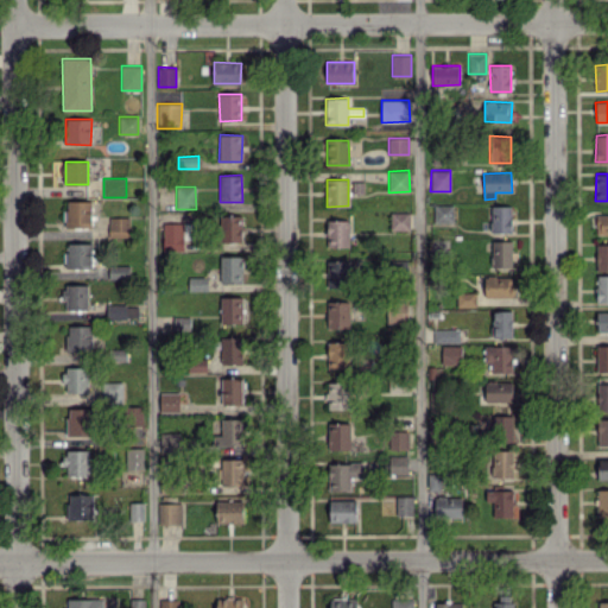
[(92,201),(65,201),(65,228),(92,227),(92,201)]
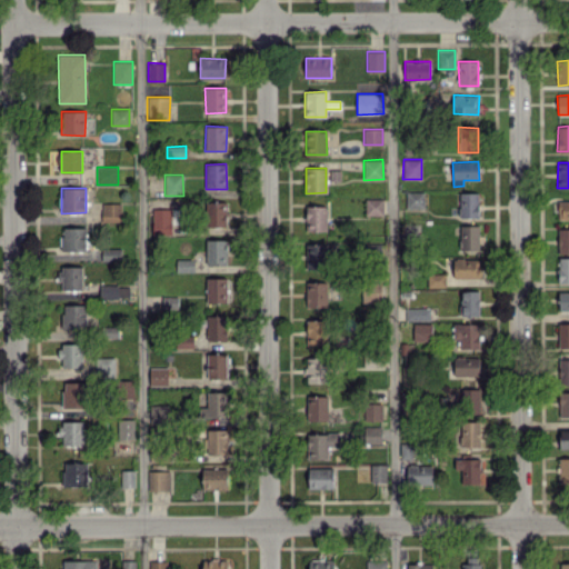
[(406,209),(425,209),(425,191),(406,191),(406,209)]
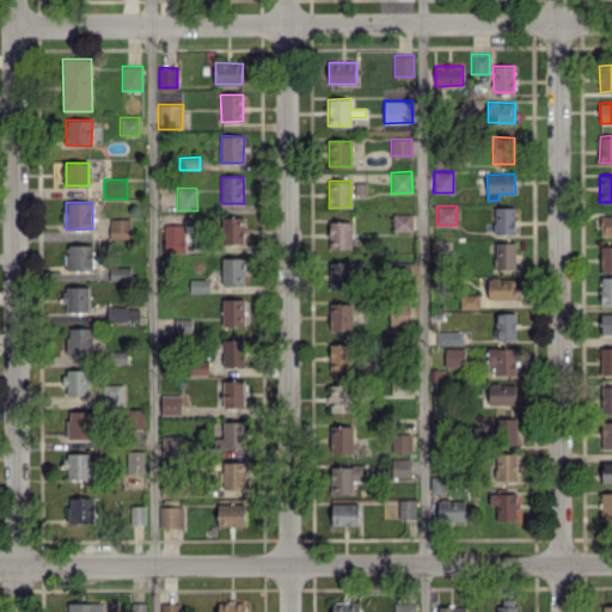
[(514,207),(494,207),(494,234),(515,233),(514,207)]
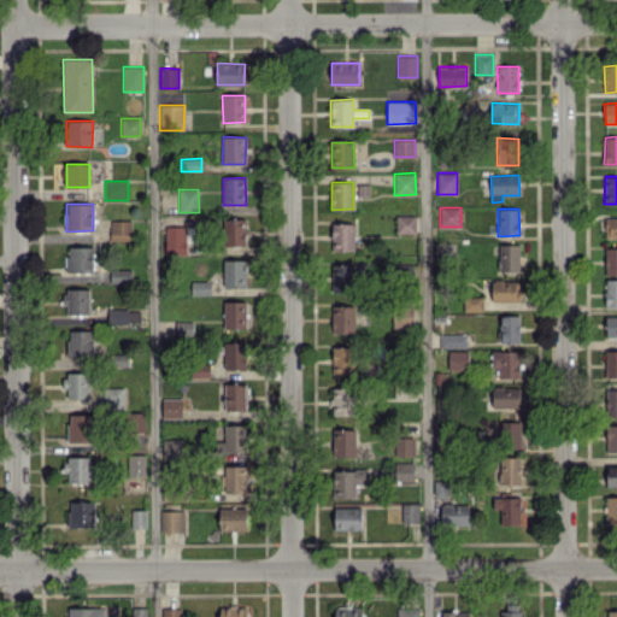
[(416,234),(416,216),(397,216),(397,234),(416,234)]
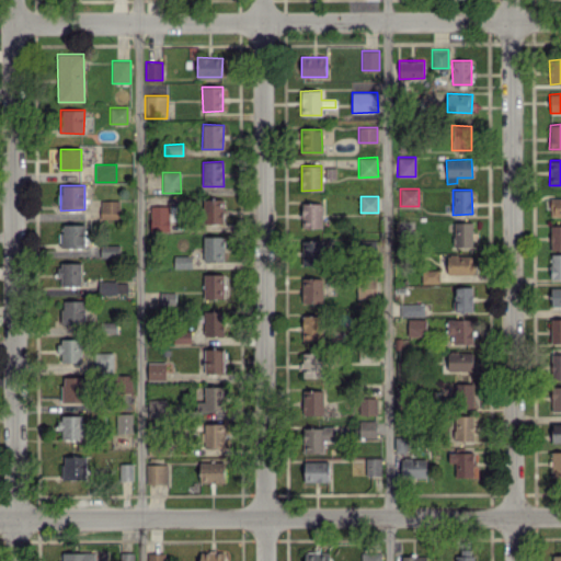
[(222,198),(203,199),(203,224),(224,224),(222,198)]
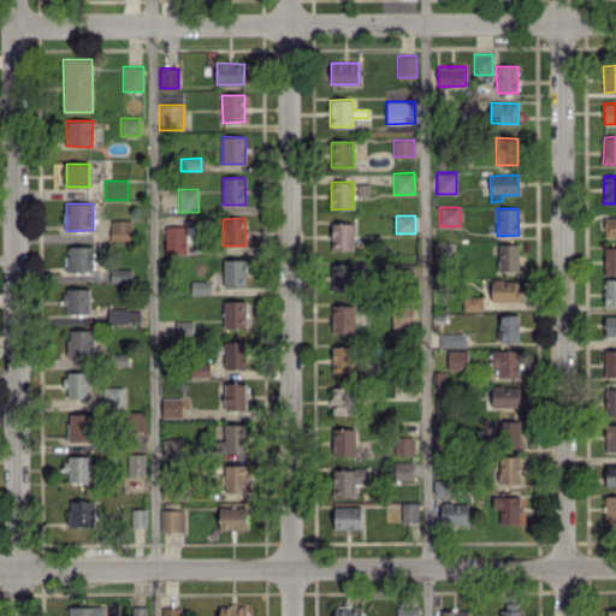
[(615,218),(604,219),(604,238),(615,237),(615,218)]
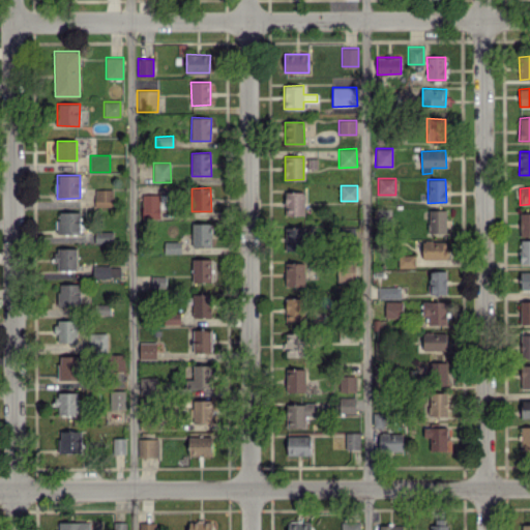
[(95,208),(113,207),(113,189),(94,189),(95,208)]
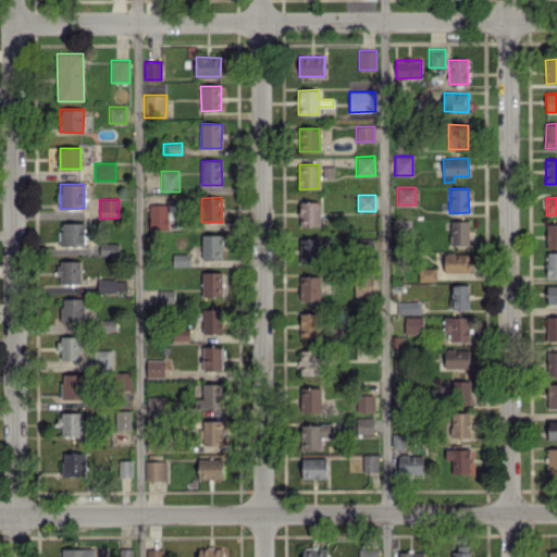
[(299,226),(320,226),(320,202),(300,201),(299,226)]
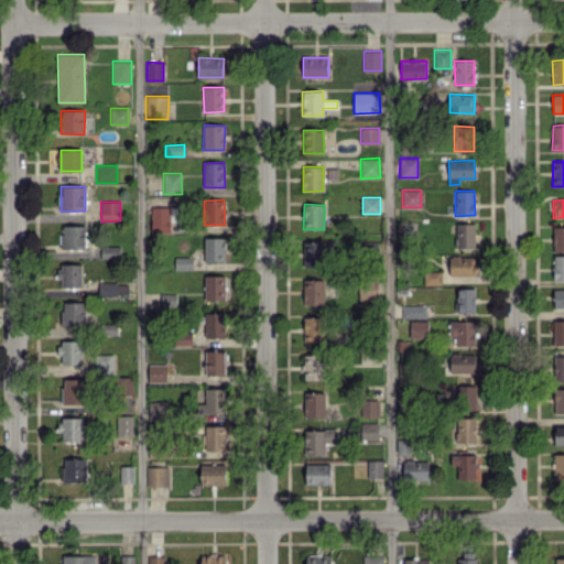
[(179,223),(179,207),(151,206),(151,231),(170,232),(170,223),(179,223)]
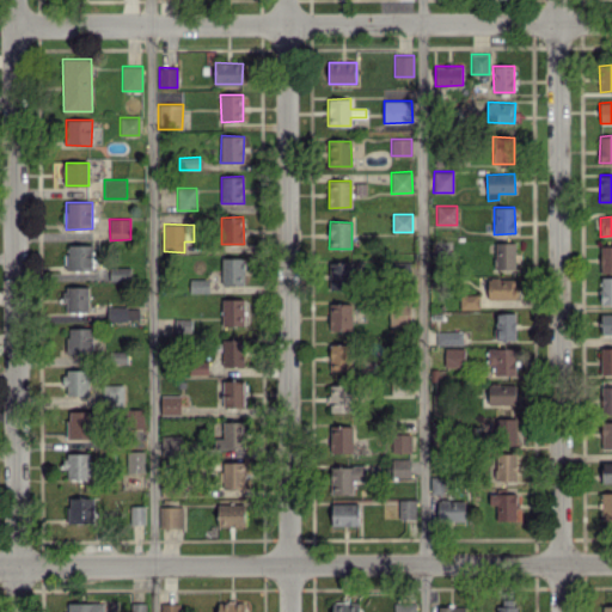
[(515,242),(494,243),(495,269),(515,269),(515,242)]
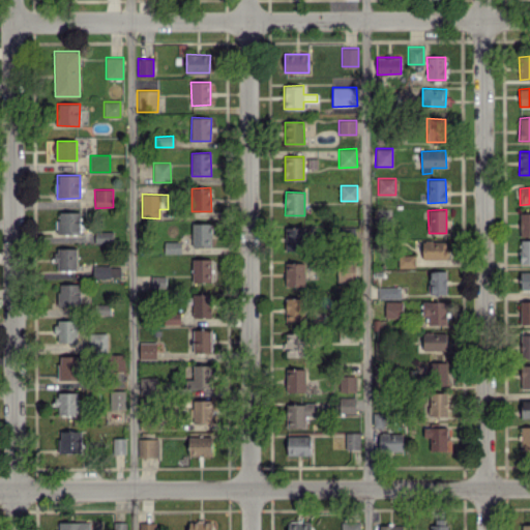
[(80,212),(57,212),(57,233),(80,233),(80,212)]
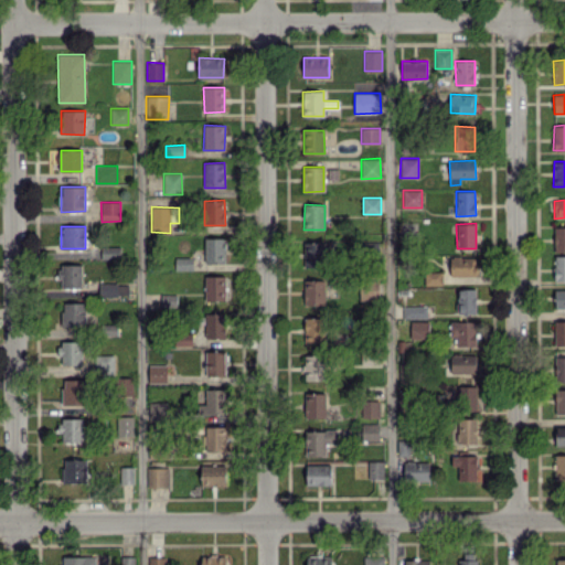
[(564,226),(554,227),(554,253),(564,252),(564,226)]
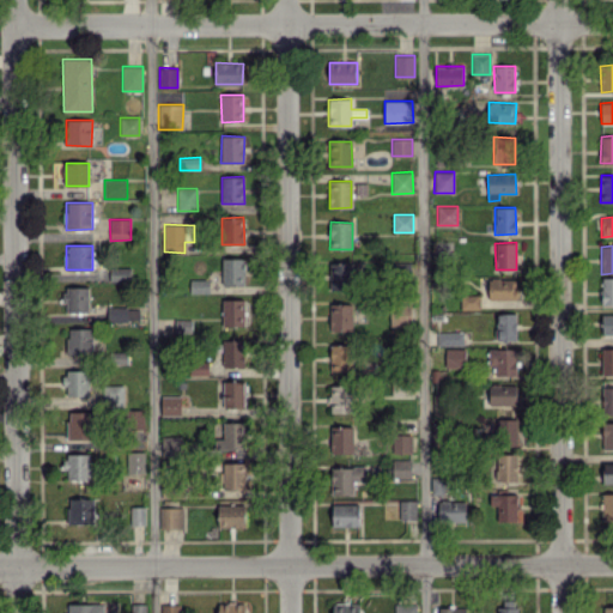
[(223,285),(244,285),(244,258),(222,259),(223,285)]
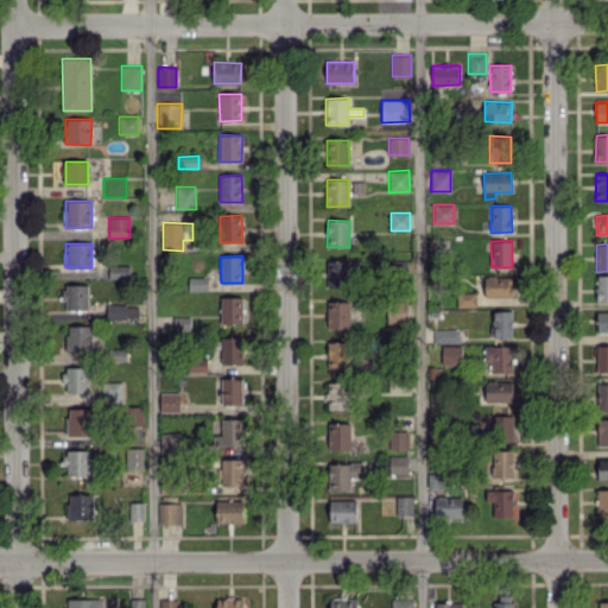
[(327,287),(356,287),(356,260),(327,260),(327,287)]
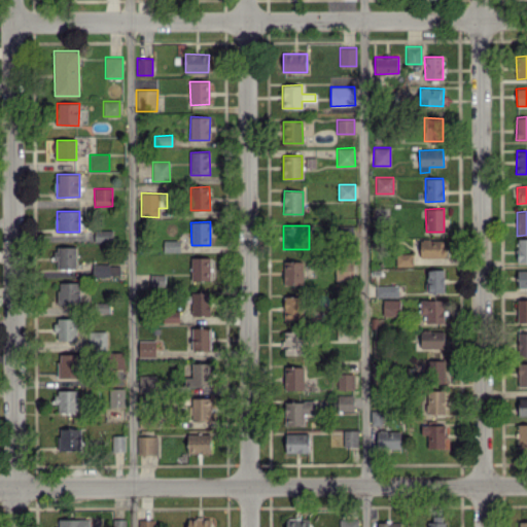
[(112,230),(94,230),(94,242),(112,242),(112,230)]
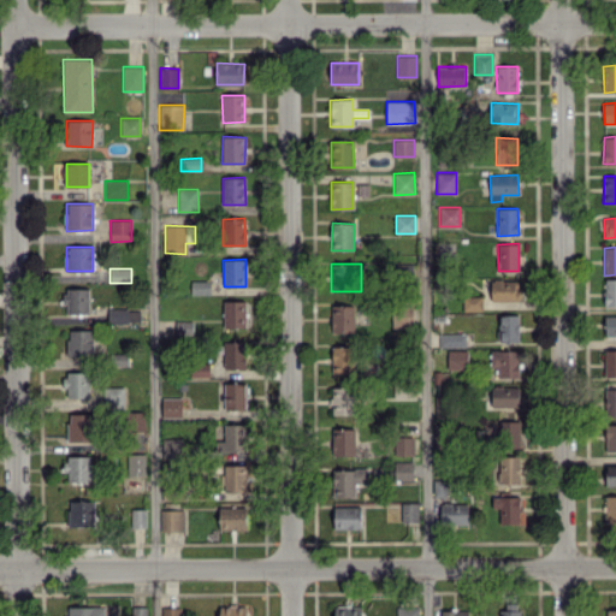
[(615,278),(604,279),(605,307),(615,306),(615,278)]
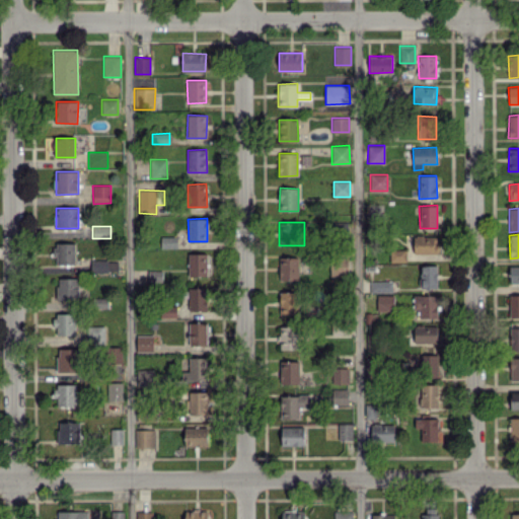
[(438,236),(414,235),(414,252),(438,253),(438,236)]
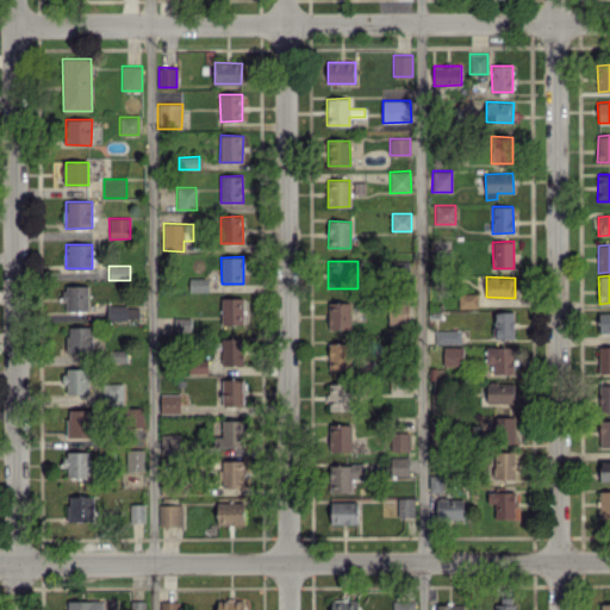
[(190,292),(207,292),(207,278),(190,278),(190,292)]
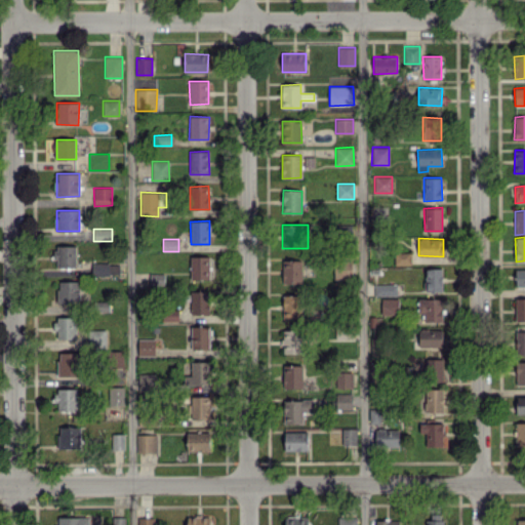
[(76,245),(54,246),(54,258),(56,258),(56,268),(76,268),(76,245)]
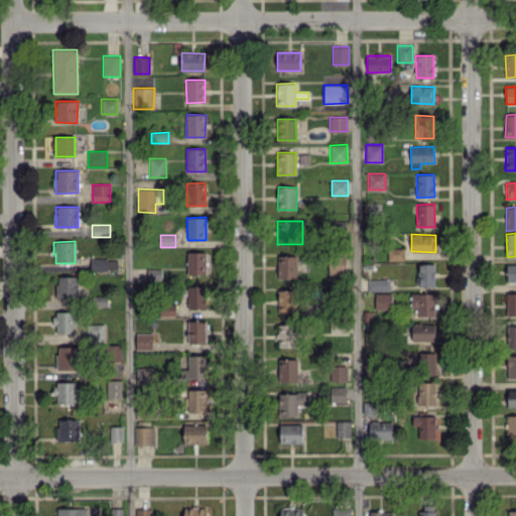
[(404,248),(388,248),(388,260),(403,260),(404,248)]
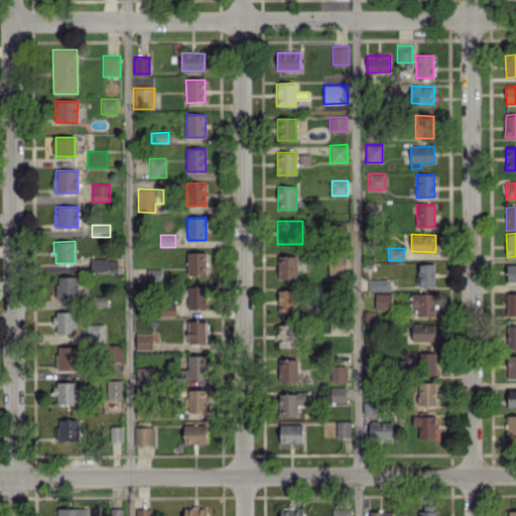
[(206,274),(206,252),(186,252),(187,275),(206,274)]
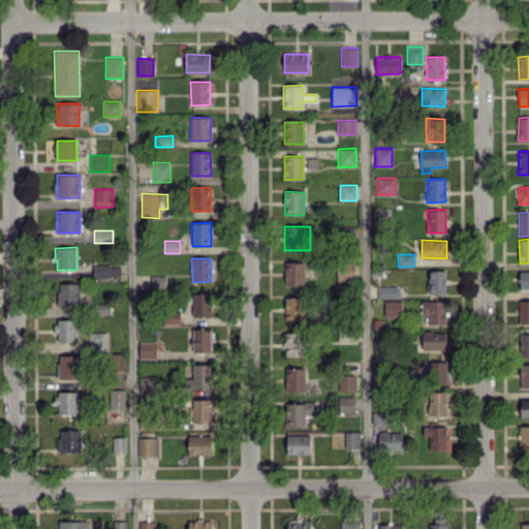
[(305,261),(285,261),(284,285),(304,286),(305,261)]
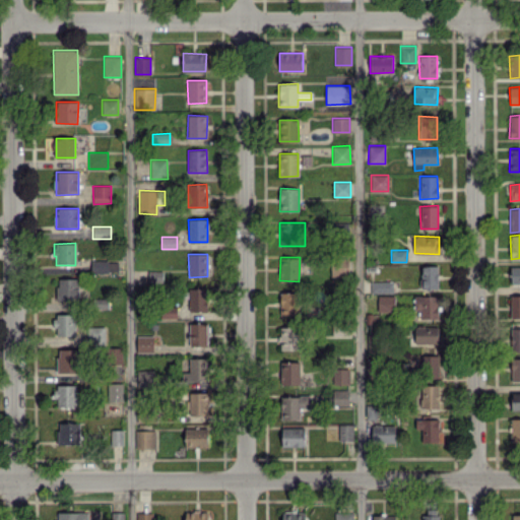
[(118,261),(91,260),(90,272),(118,273),(118,261)]
